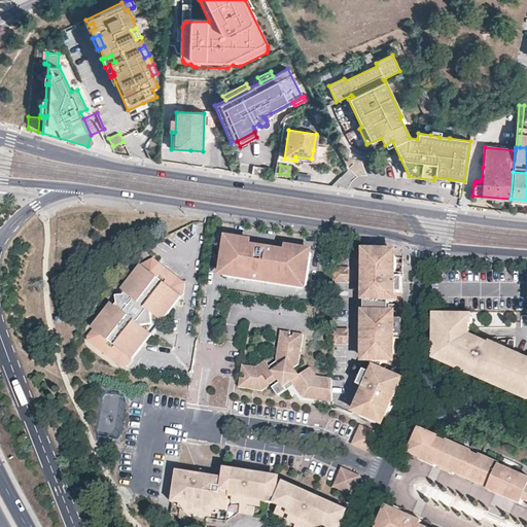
[(224,243),(219,272),(223,278),(302,289),(307,286),(312,254),(308,250),(304,253),(300,249),(294,252),(291,247),(281,254),(278,251),(275,253),(272,250),(264,249),(260,251),(257,248),(254,250),(247,241),(242,245),(239,239),(233,243),(230,238),(224,243)]
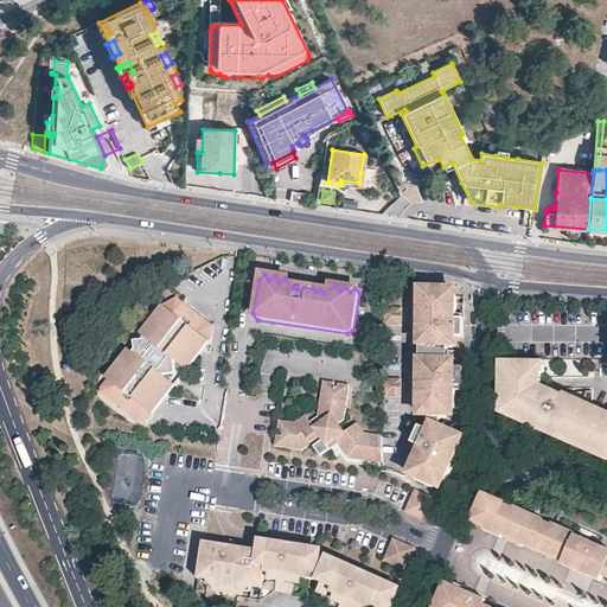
[(457,409),(461,409),(461,393),(454,393),(454,388),(461,388),(461,370),(454,369),(454,358),(440,358),(440,349),(454,349),(454,338),(461,338),(461,319),(454,319),(454,302),(449,302),(449,298),(446,298),(446,288),(427,288),(427,298),(417,298),(416,314),(417,321),(417,338),(421,338),(421,349),(423,349),(423,358),(421,358),(421,369),(416,369),(416,388),(416,395),(416,409),(427,409),(427,420),(433,420),(442,420),(447,420),(447,409),(457,409)]
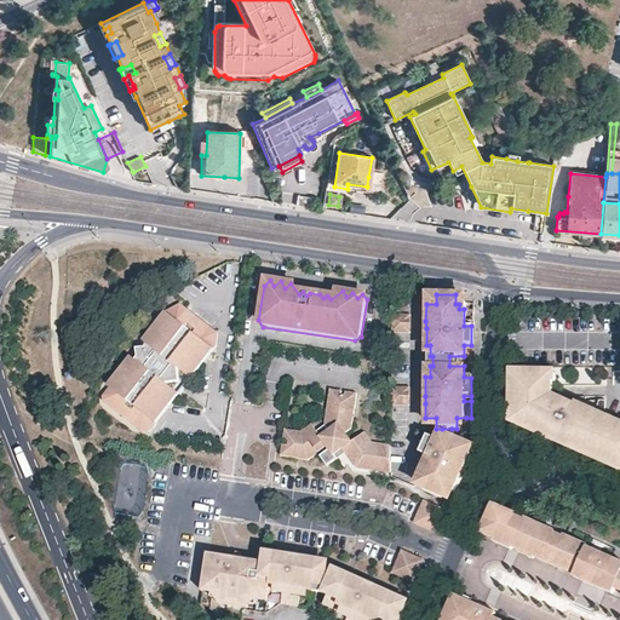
[(426,294),(426,304),(436,304),(436,294),(426,294)]
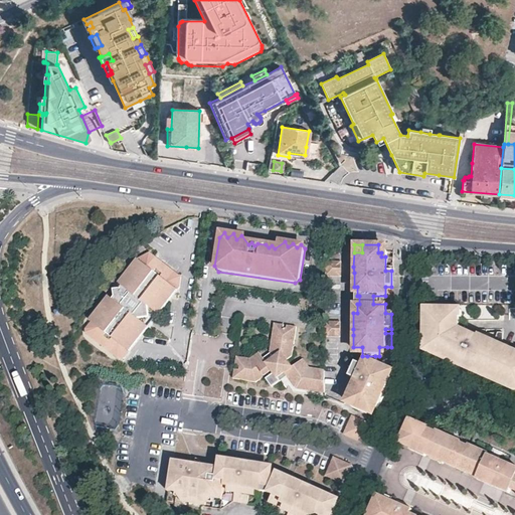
[(173,270),(154,255),(150,260),(147,258),(143,259),(141,261),(136,258),(118,281),(121,284),(119,288),(112,289),(112,296),(111,299),(107,296),(88,321),(97,328),(90,338),(110,354),(118,344),(128,351),(137,339),(147,326),(143,323),(146,319),(149,321),(153,315),(150,313),(153,309),(157,312),(175,287),(166,280),(173,270)]
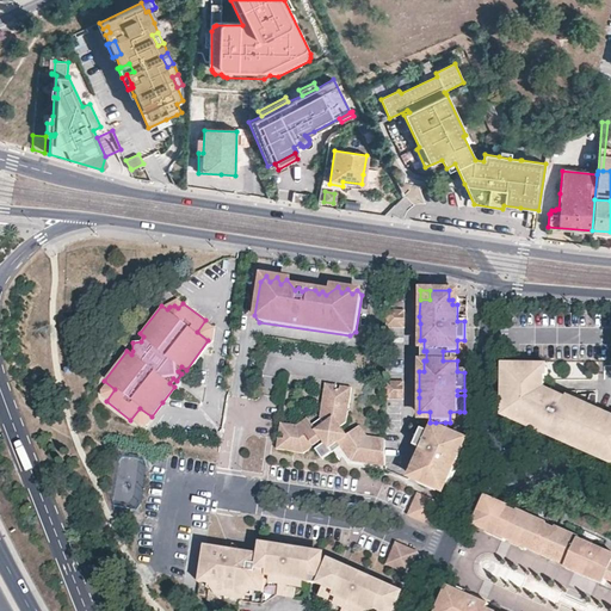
[(401,310),(384,310),(384,329),(401,329),(401,323),(401,316),(401,310)]
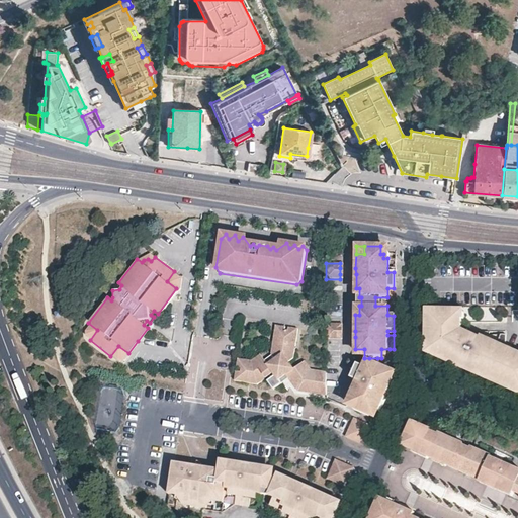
[(441,316),(434,315),(427,315),(427,320),(429,320),(430,353),(442,358),(441,360),(451,365),(453,363),(469,370),(470,369),(477,371),(481,378),(484,379),(487,380),(488,378),(513,390),(512,393),(517,395),(517,355),(493,345),(489,348),(480,348),(480,346),(480,345),(480,344),(479,342),(479,340),(478,340),(476,339),(473,339),(472,340),(471,341),(471,342),(470,343),(470,344),(470,345),(470,348),(462,348),(462,338),(462,322),(464,322),(464,316),(448,316),(448,318),(441,317),(441,316)]
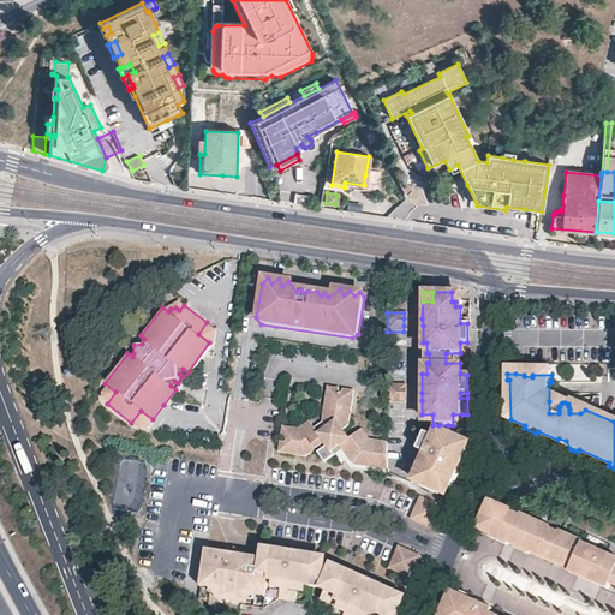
[(509,380),(507,380),(507,404),(507,421),(524,428),(525,425),(511,419),(509,380)]
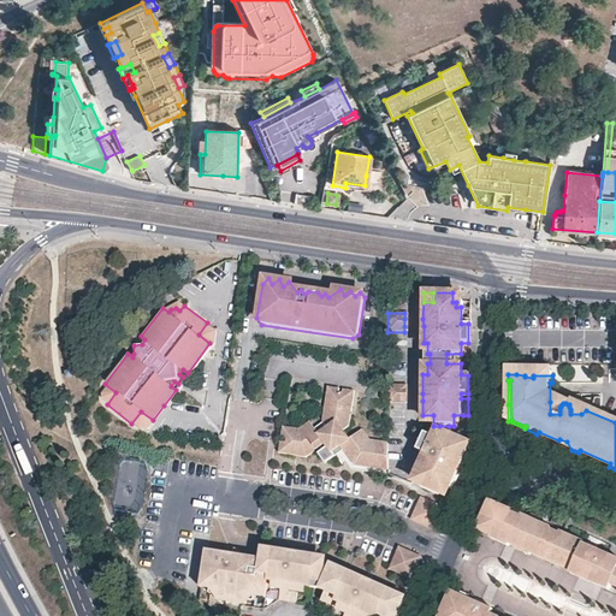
[(388,467),(388,440),(372,438),(365,438),(351,436),(348,438),(342,431),(348,426),(350,407),(353,390),(342,389),(341,394),(336,392),(337,388),(327,386),(323,419),(324,421),(315,427),(315,425),(311,428),(297,427),(283,425),(282,436),(286,437),(286,442),(280,440),(279,452),(304,456),(320,445),(321,449),(317,452),(324,461),(341,450),(343,452),(349,454),(354,455),(353,458),(353,463),(388,467)]
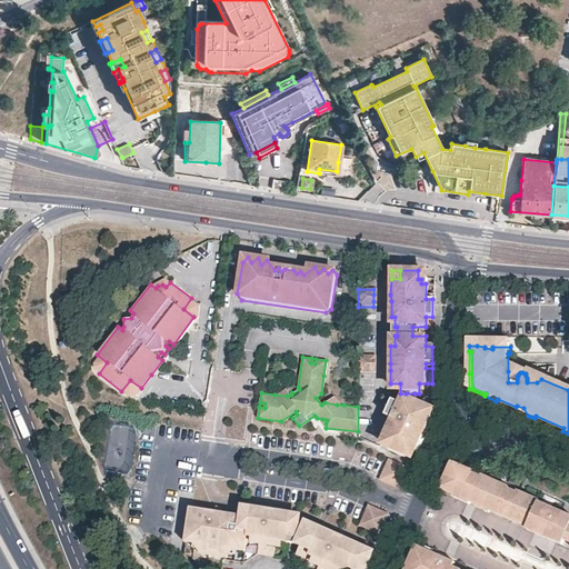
[(373,358),(358,358),(358,375),(373,375),(373,369),(373,362),(373,358)]
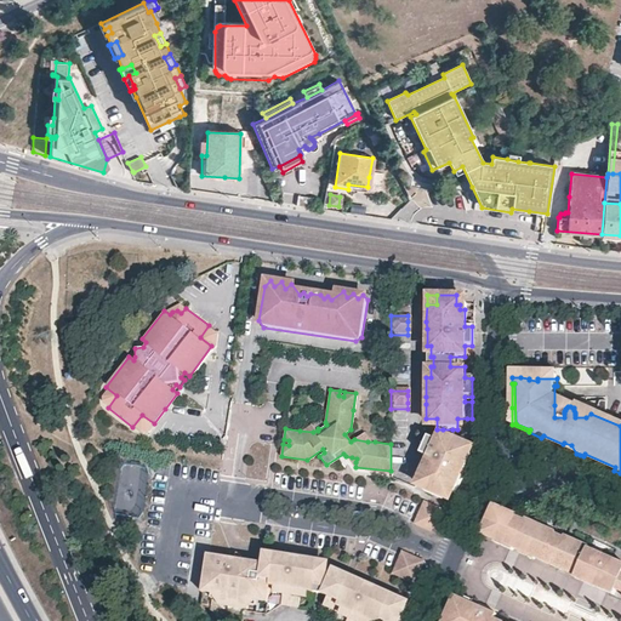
[(575,405),(554,405),(554,417),(564,417),(564,414),(564,412),(564,411),(565,410),(565,409),(567,408),(568,406),(570,406),(573,408),(574,408),(574,410),(575,412),(575,414),(575,415),(575,417),(586,417),(591,414),(620,426),(620,423),(593,411),(575,404),(575,405)]
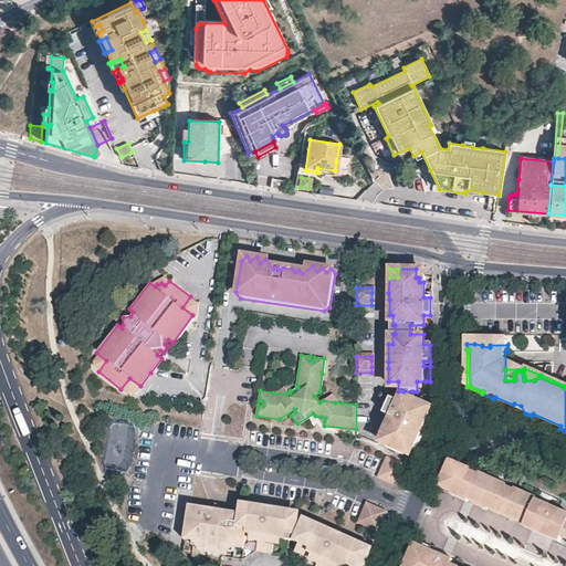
[(388,390),(398,391),(398,381),(388,381),(388,390)]
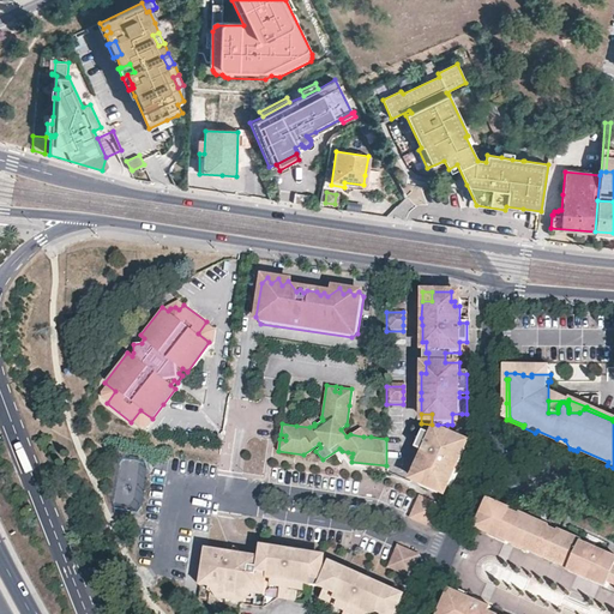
[(462,425),(462,414),(452,414),(452,425),(462,425)]
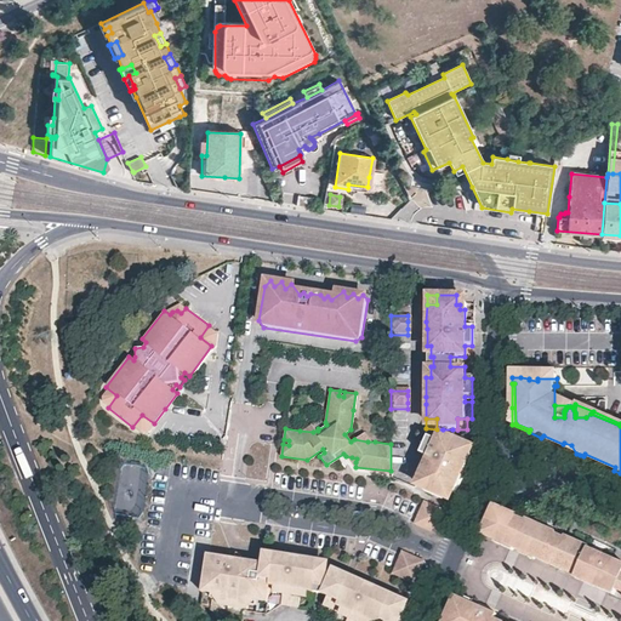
[(313,422),(300,431),(313,432),(318,428),(313,422)]
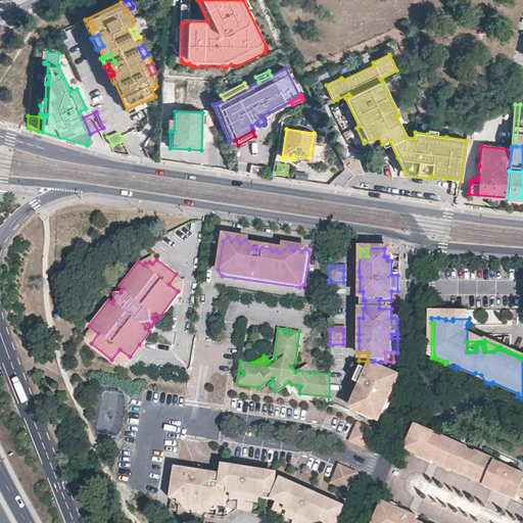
[(381,368),(381,362),(373,362),(373,372),(378,374),(381,368)]
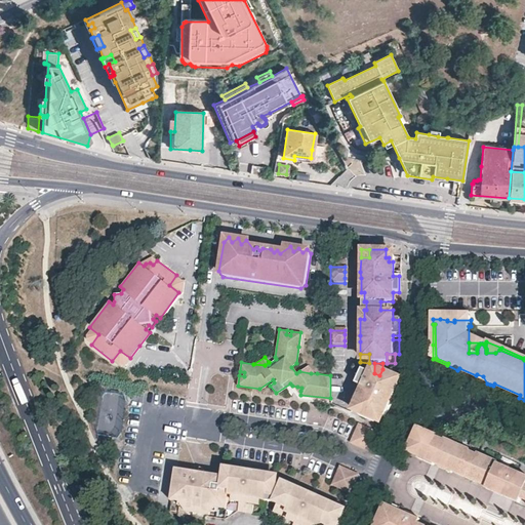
[(309,365),(299,371),(311,373),(317,373),(313,370),(309,365)]
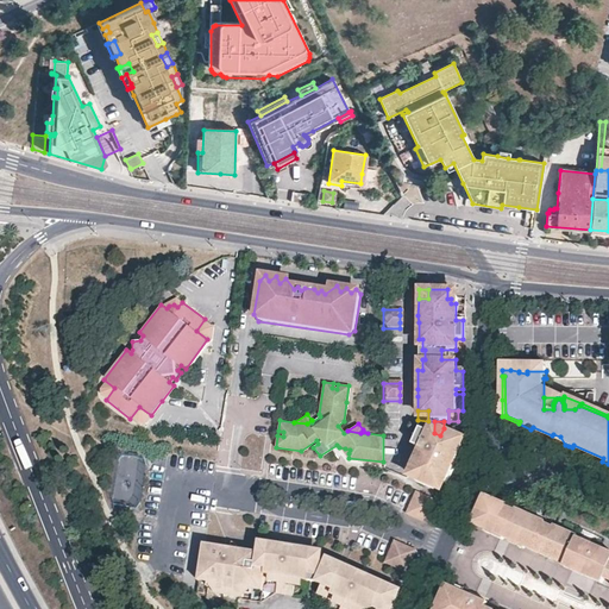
[(420,472),(416,481),(434,489),(439,481),(447,484),(454,466),(453,466),(454,463),(457,463),(463,449),(463,446),(456,443),(459,434),(444,428),(440,435),(434,433),(421,427),(413,444),(421,447),(419,451),(418,451),(410,469),(420,472)]
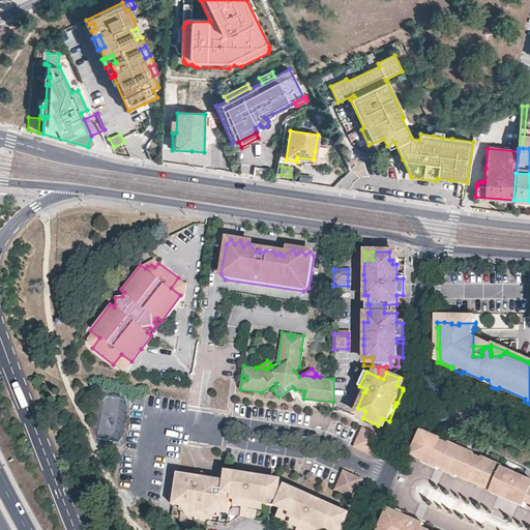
[(302,399),(303,399),(303,394),(304,391),(300,390),(295,389),(302,399)]
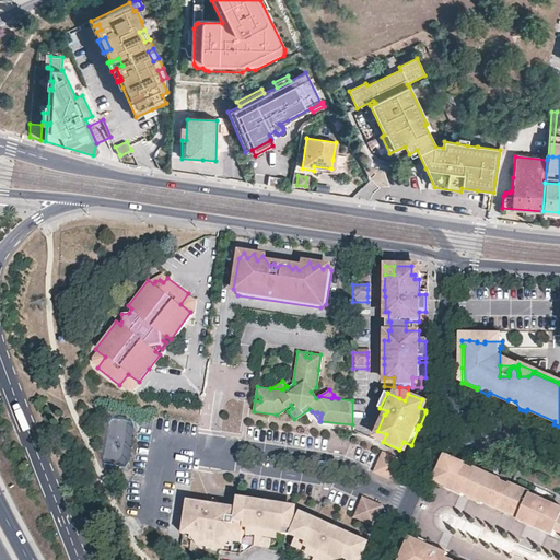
[(130,452),(130,420),(111,420),(111,441),(106,441),(106,452),(130,452)]
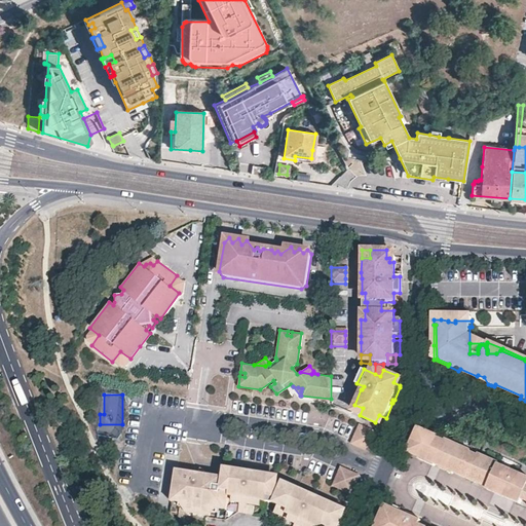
[(354,405),(351,412),(360,415),(363,408),(354,405)]
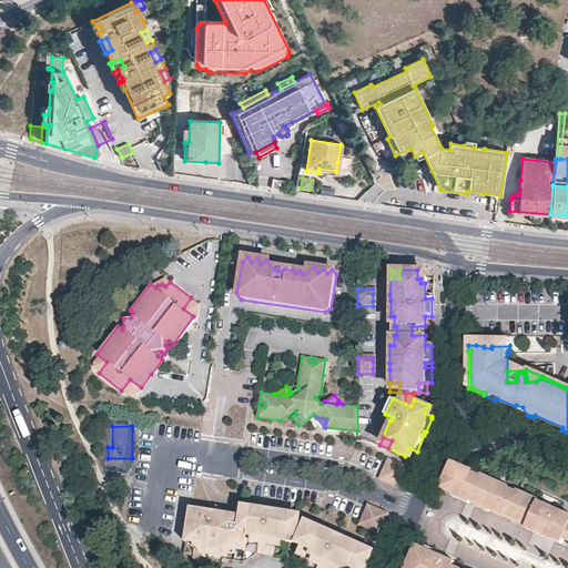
[(409,448),(405,456),(414,459),(417,452),(409,448)]
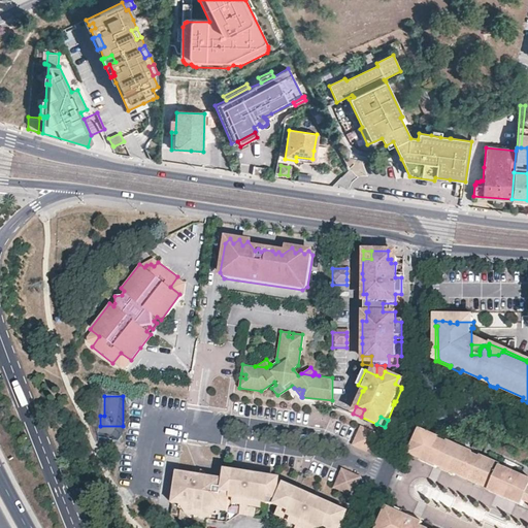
[(376,432),(359,426),(353,442),(365,448),(370,447),(376,432)]
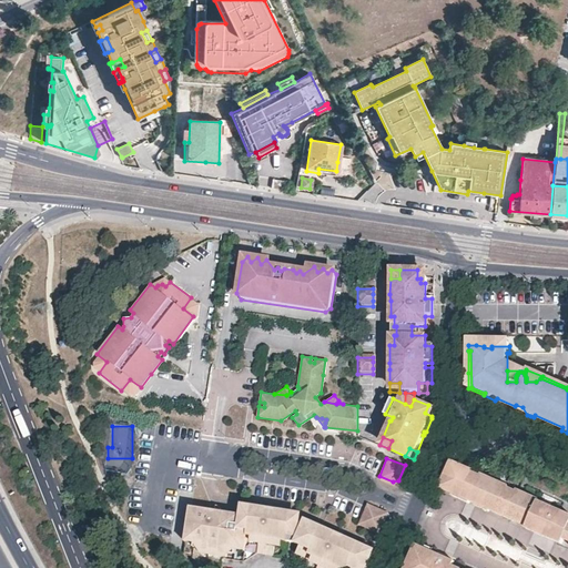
[(474,470),(452,462),(440,487),(454,493),(453,495),(469,503),(470,500),(527,526),(526,528),(559,543),(561,544),(564,539),(567,528),(567,515),(538,501),(538,499),(517,490),(516,492),(508,488),(508,486),(482,475),(480,476),(473,474),(474,470)]
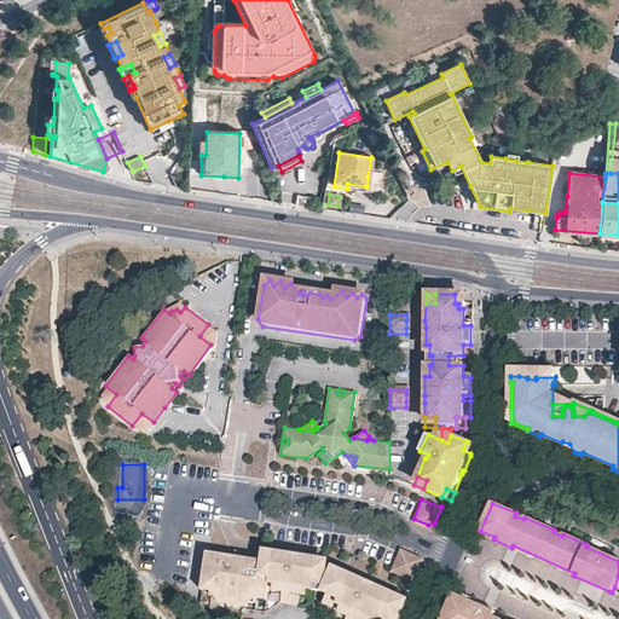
[(208,551),(202,588),(214,589),(213,595),(221,596),(221,600),(249,605),(249,601),(250,597),(258,599),(259,594),(268,595),(271,583),(284,585),(282,602),(298,605),(301,588),(322,591),(327,594),(324,599),(337,605),(348,609),(343,618),(364,618),(365,617),(370,618),(399,618),(405,608),(404,608),(405,606),(403,600),(401,597),(399,596),(399,595),(392,591),(391,593),(351,574),(351,573),(342,570),(342,571),(331,566),(330,568),(325,567),(325,561),(319,560),(319,556),(317,555),(293,551),(276,549),(275,554),(268,553),(267,561),(261,560),(232,555),(208,551)]
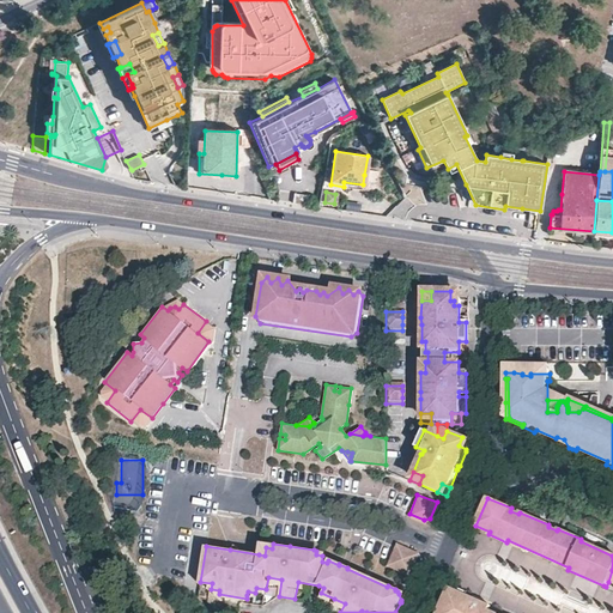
[(416,552),(399,544),(390,564),(410,574),(418,556),(416,552)]
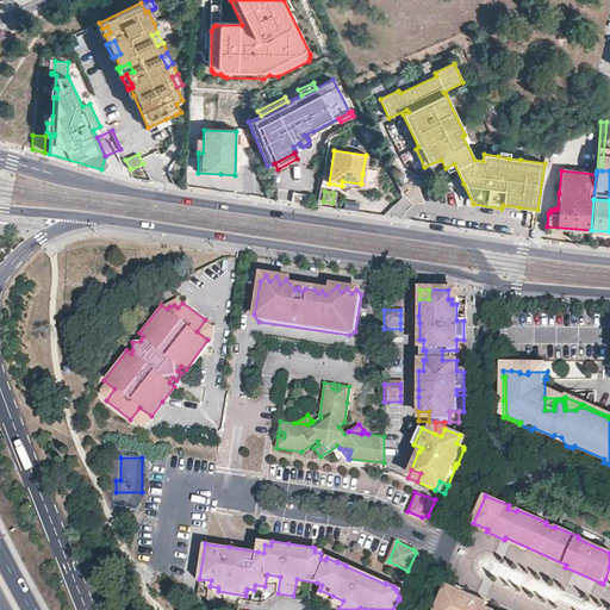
[(495,609),(487,607),(489,602),(473,595),(447,584),(434,609),(495,609)]
